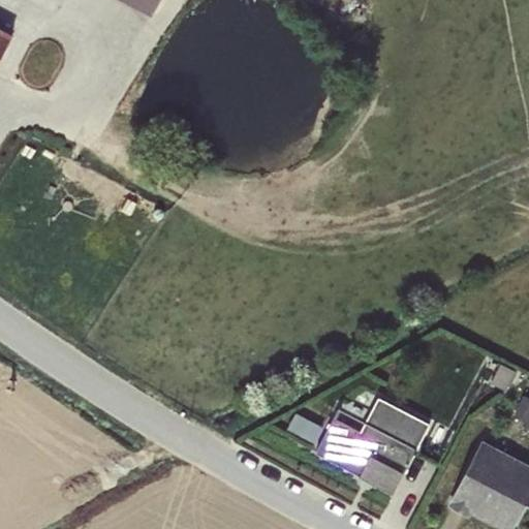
[(0,0),(0,61),(13,34),(0,27),(0,0)]
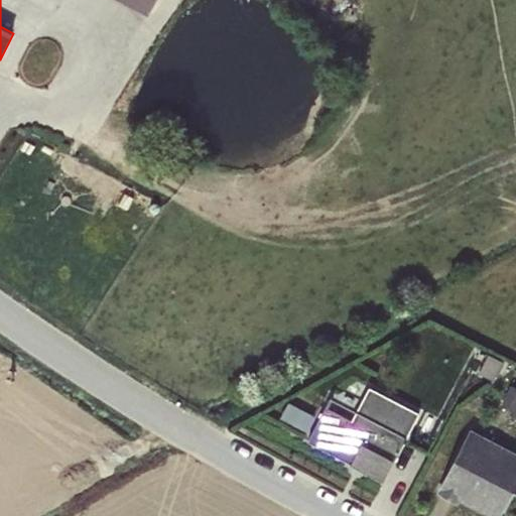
[(126,0),(147,12),(154,0),(126,0)]
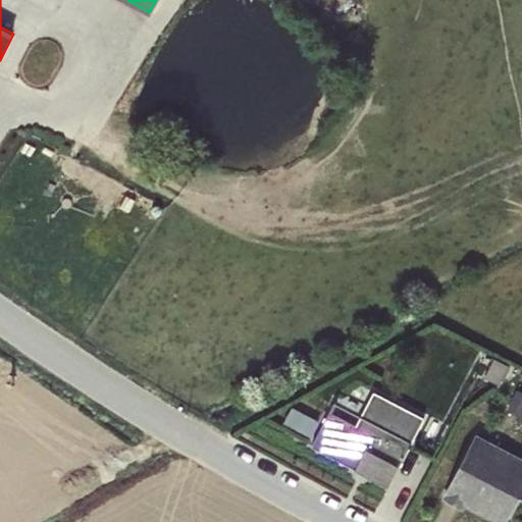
[(508,366),(492,359),(483,377),(499,385),(508,366)]
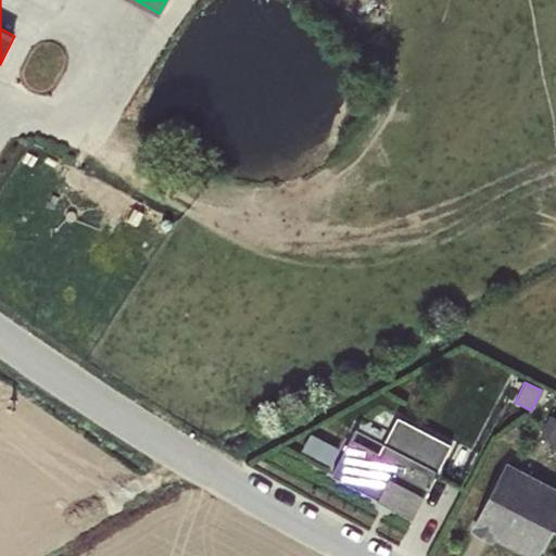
[(555,441),(555,418),(548,415),(538,437),(555,445),(555,441)]
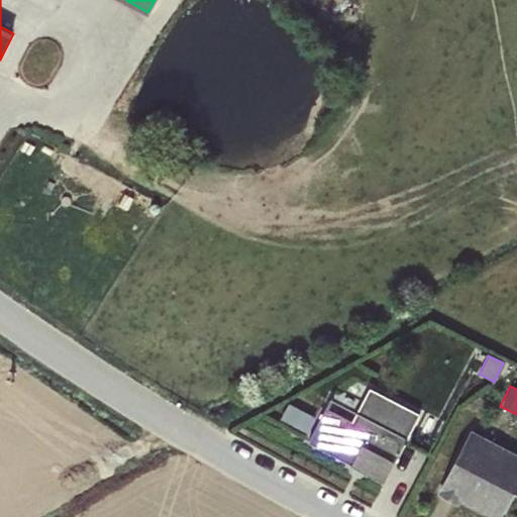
[(351,421),(326,407),(308,441),(350,463),(350,464),(383,482),(418,413),(370,388),(351,421)]
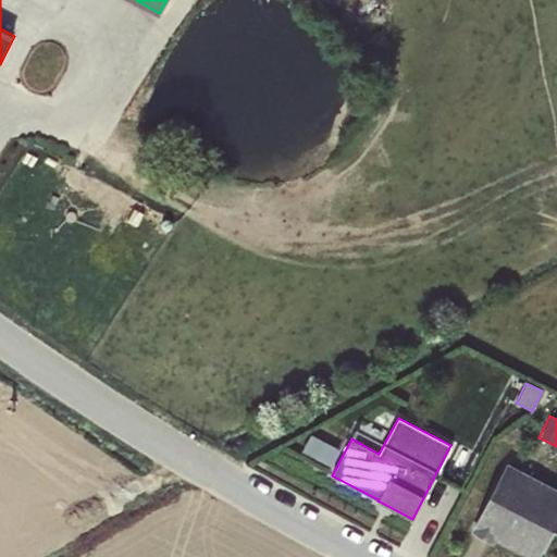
[(310,433),(301,452),(331,466),(339,447),(310,433)]
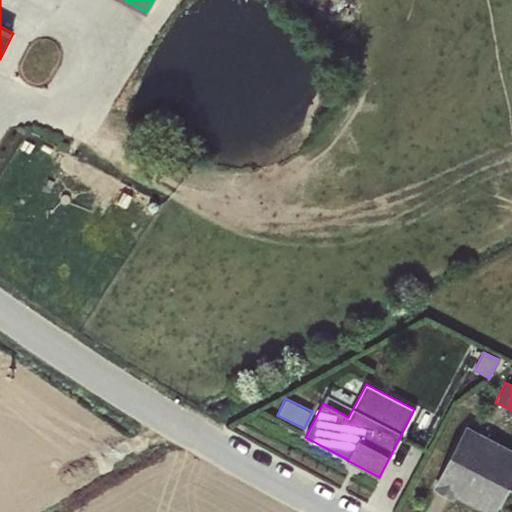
[(511,482),(511,448),(468,426),(435,488),(452,497),(458,487),(496,506),(511,482)]
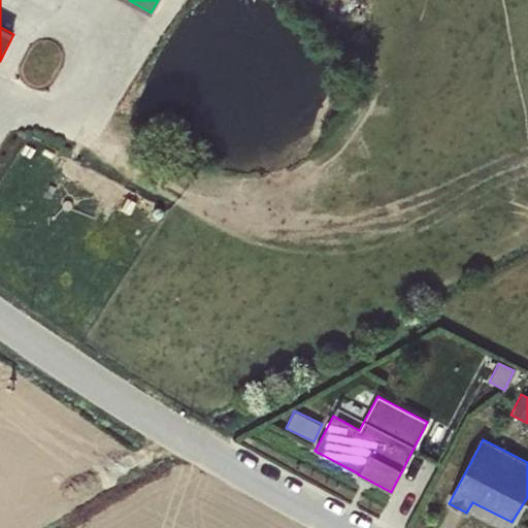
[(496,527),(508,527),(512,522),(472,502),(466,513),(496,527)]
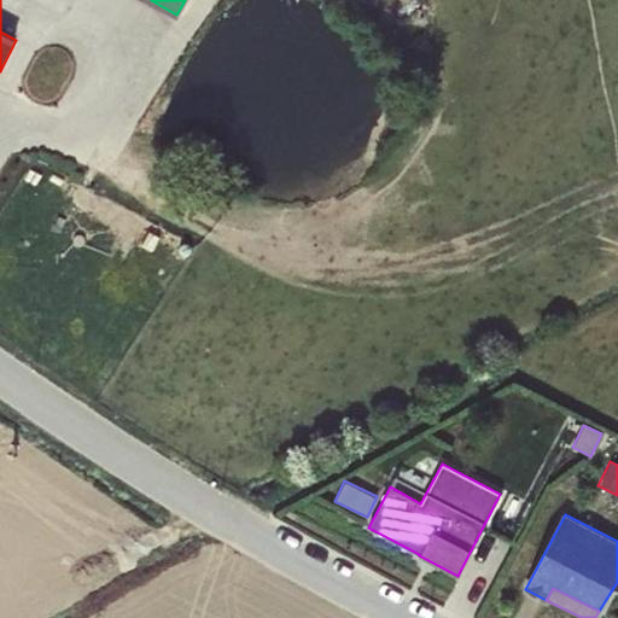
All buildings are outlined.
